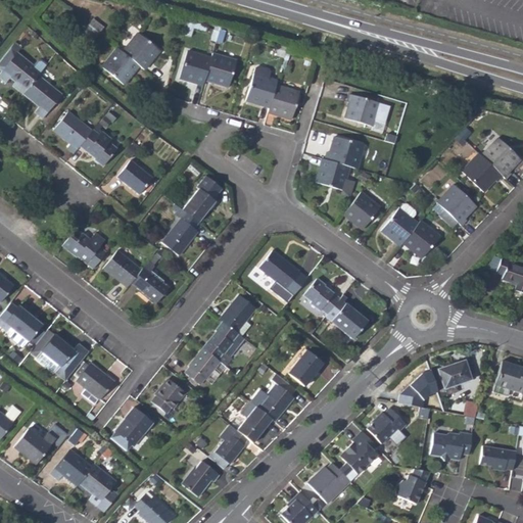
[(93,20),(89,26),(96,32),(100,27),(93,20)]
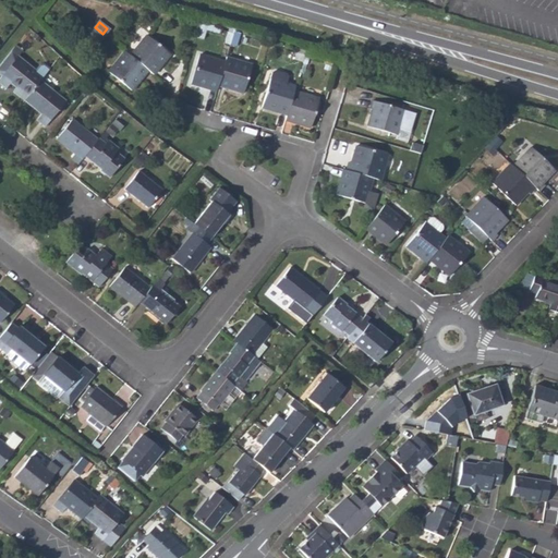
[(98,39),(102,34),(95,27),(89,33),(98,39)]
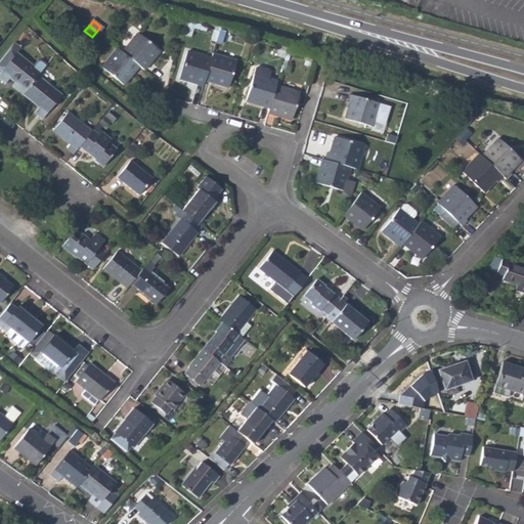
[(216,43),(221,44),(224,35),(219,33),(216,43)]
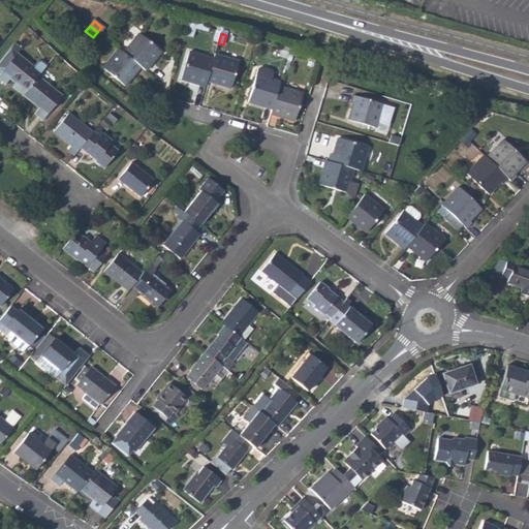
[(138,34),(123,54),(139,67),(145,71),(160,52),(138,34)]
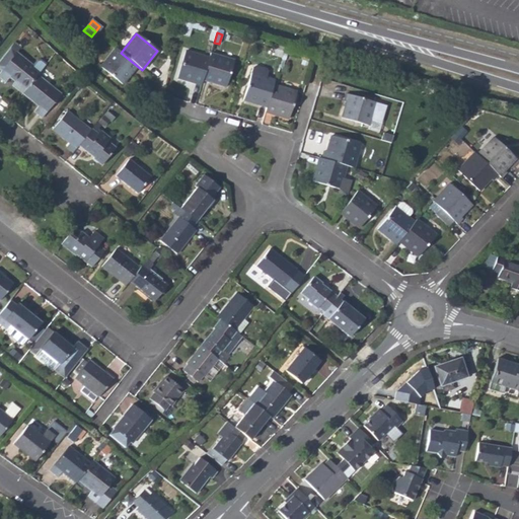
[(10,49),(0,61),(0,70),(1,71),(0,71),(0,78),(5,83),(9,77),(17,83),(25,89),(36,75),(40,72),(32,66),(16,54),(20,49),(14,44),(10,49)]
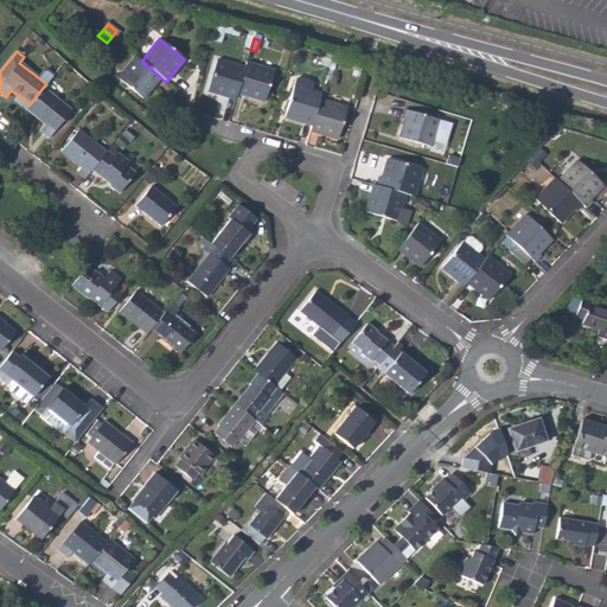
[(141,98),(160,77),(141,62),(135,57),(116,80),(141,98)]
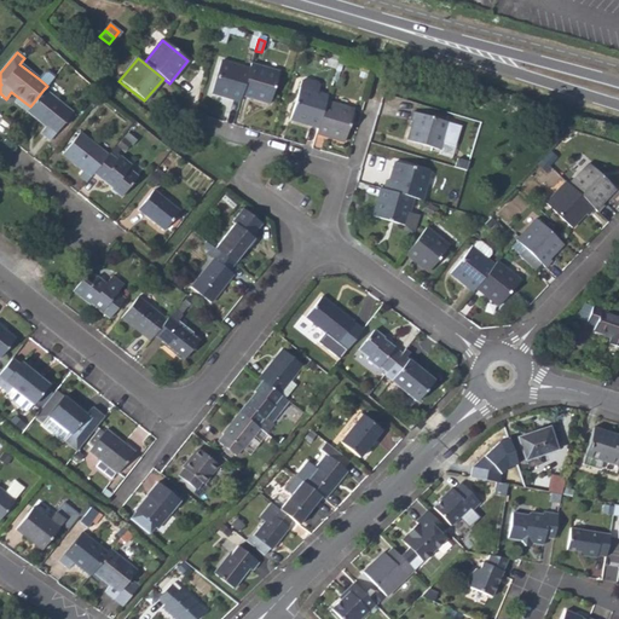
[(212,93),(239,100),(242,97),(249,70),(220,62),(212,93)]
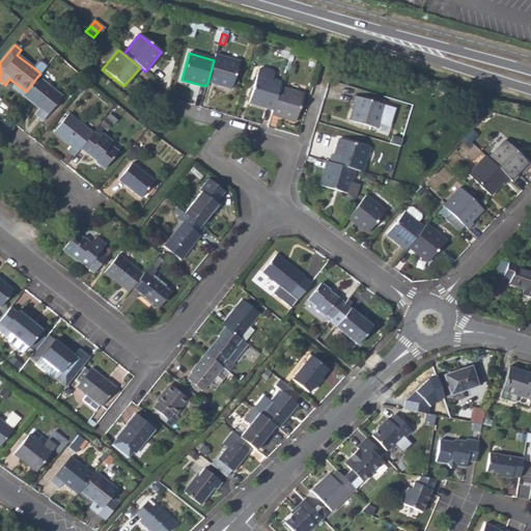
[(239,62),(216,55),(214,60),(207,83),(230,89),(239,62)]
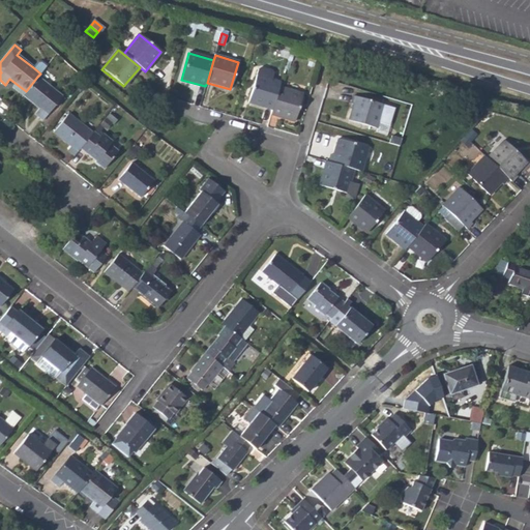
[(38,61),(33,67),(40,74),(47,66),(39,60),(38,61)]
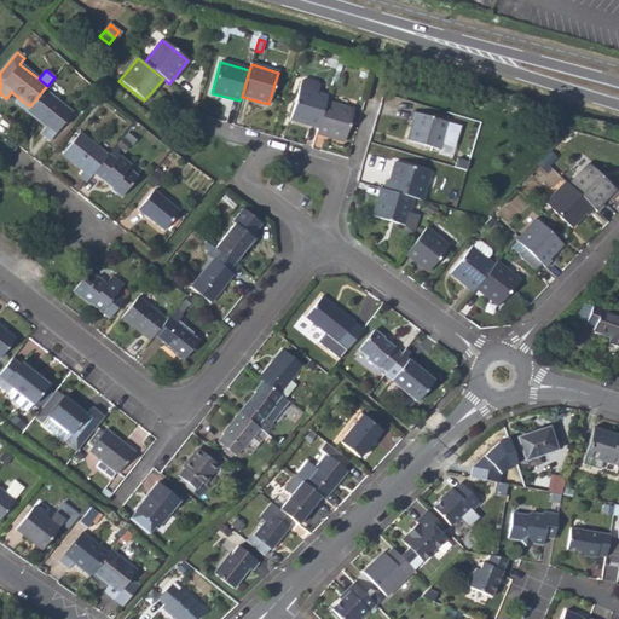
[(290,120),(318,128),(325,102),(327,97),(317,94),(318,87),(317,84),(305,80),(301,82),(299,90),(290,120)]
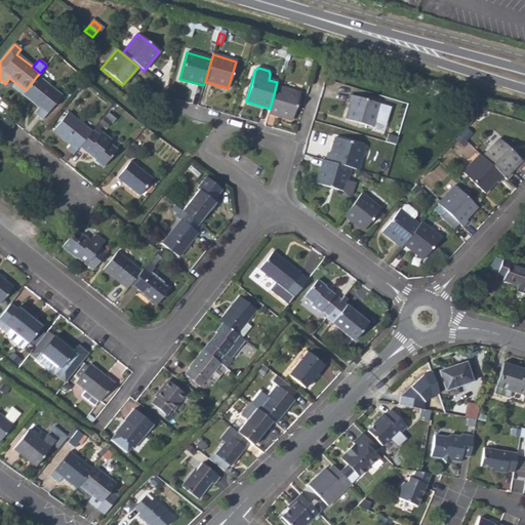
[(61,96),(37,76),(26,90),(23,94),(38,108),(34,113),(42,119),(61,96)]
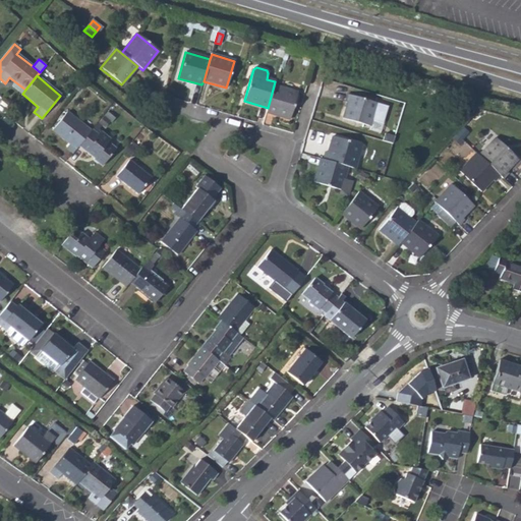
[(14,88),(22,95),(22,94),(25,90),(17,83),(14,88)]
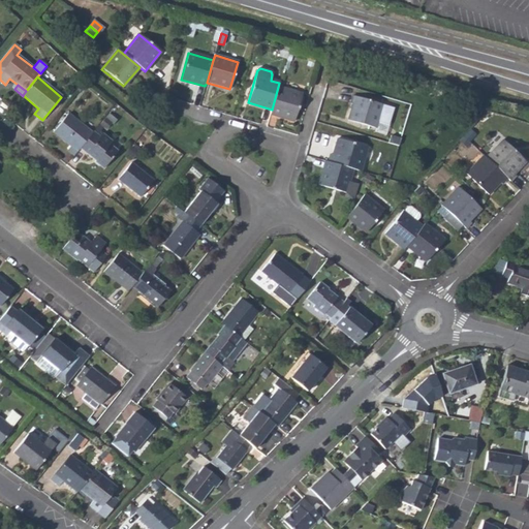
[(302,94),(278,87),(272,110),(270,115),(293,121),(302,94)]
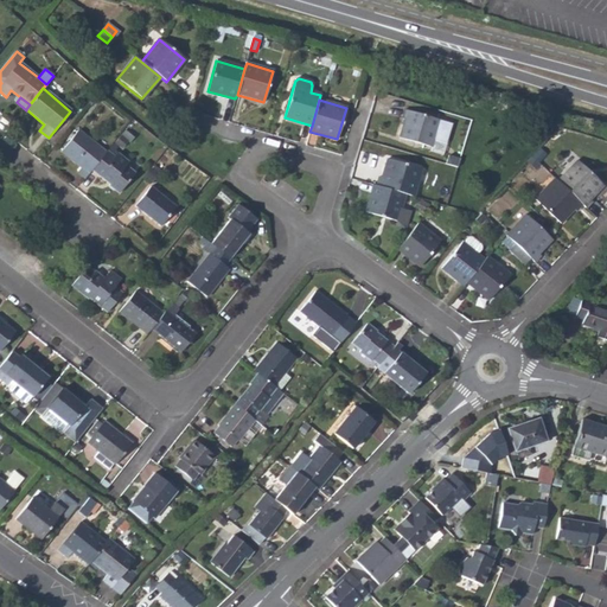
[(400,139),(430,147),(438,120),(406,110),(402,120),(404,121),(400,139)]
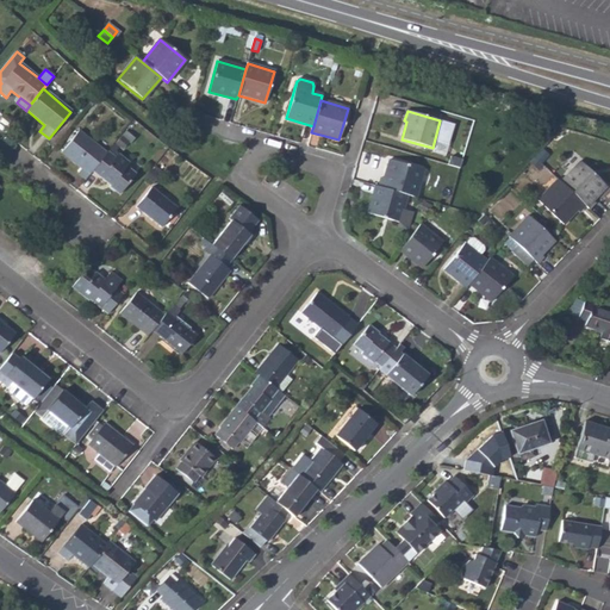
[(78,173),(85,179),(92,170),(106,153),(78,131),(61,153),(68,159),(69,157),(82,167),(78,173)]
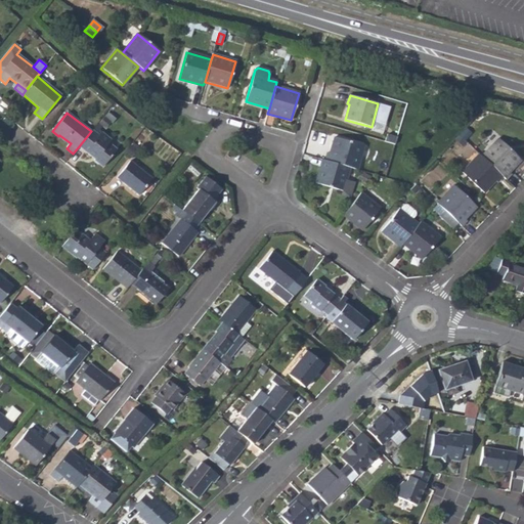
[(97,136),(91,131),(79,146),(95,159),(94,160),(102,167),(116,150),(107,143),(110,140),(99,133),(97,136)]
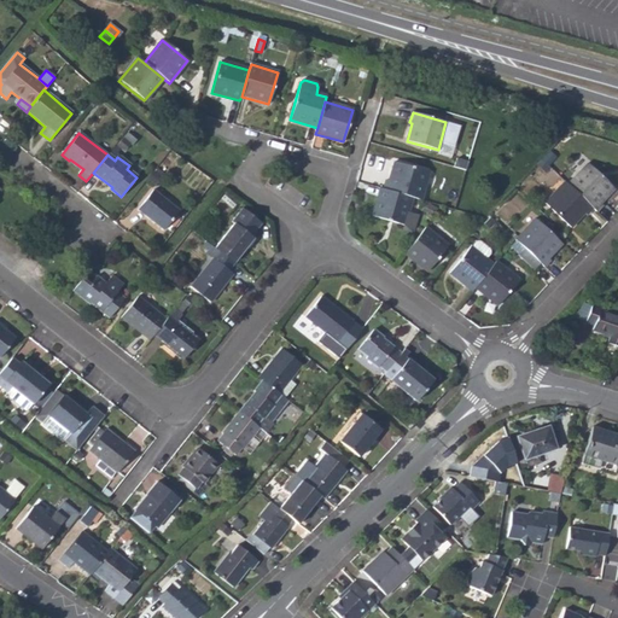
[(385,181),(382,190),(410,198),(420,200),(429,173),(394,163),(388,181),(385,181)]
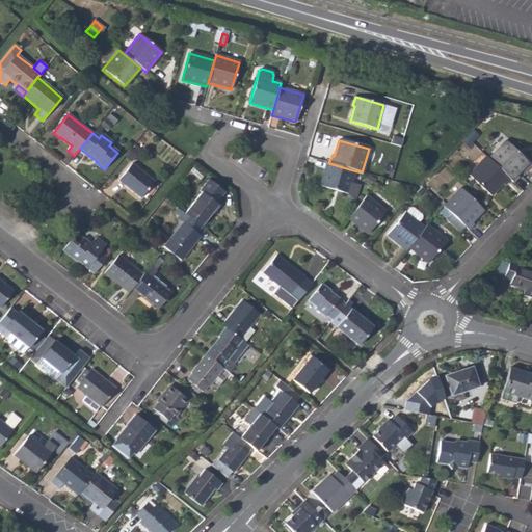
[(506,141),(488,160),(509,180),(512,183),(517,176),(516,175),(528,162),(506,141)]
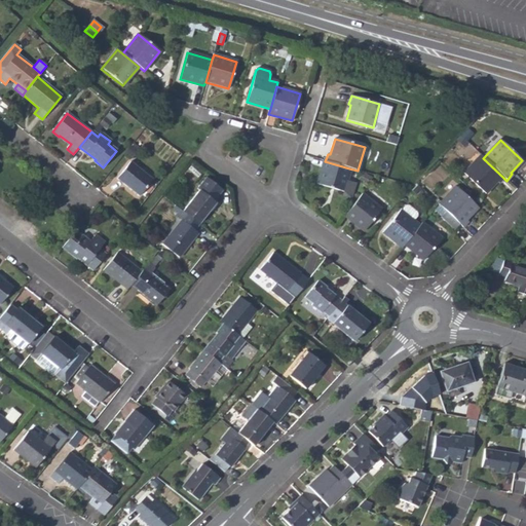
[(499,183),(503,178),(483,158),(480,155),(462,174),(485,194),(497,182),(499,183)]
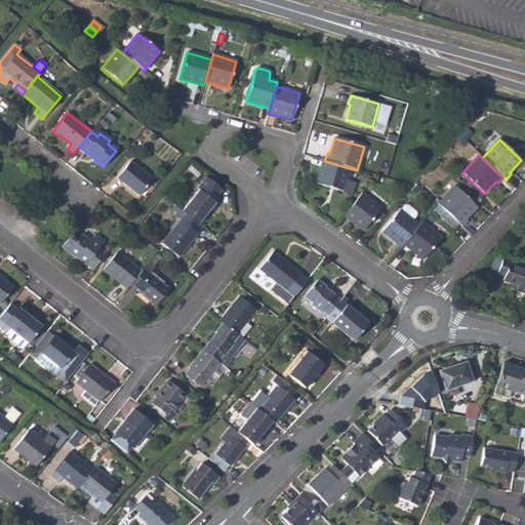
[(345,182),(349,168),(324,161),(321,160),(315,184),(342,192),(345,182)]
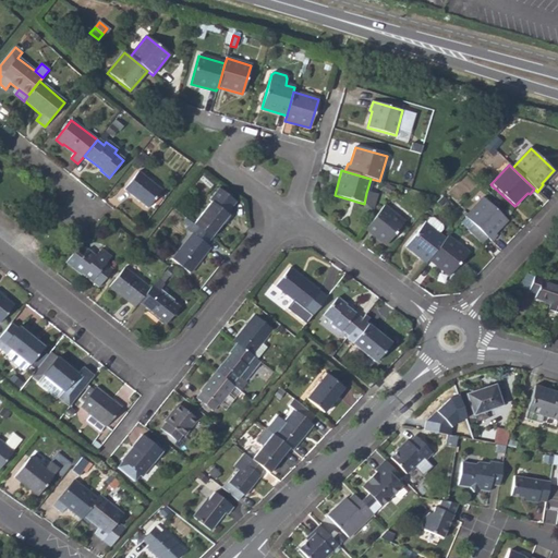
[(123,190),(147,208),(161,191),(137,172),(123,190)]
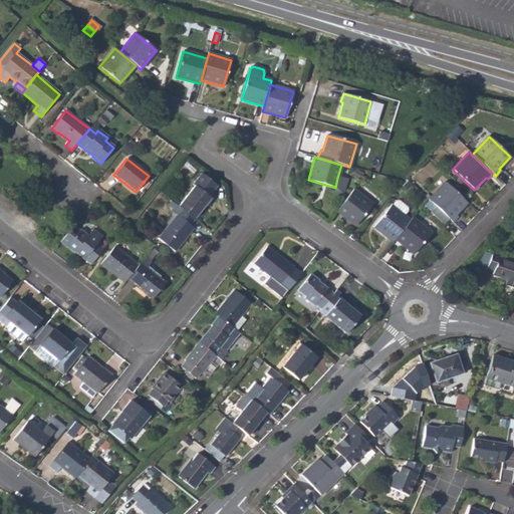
[(195,187),(178,207),(193,219),(204,205),(203,205),(209,197),(218,186),(202,174),(193,185),(195,187)]
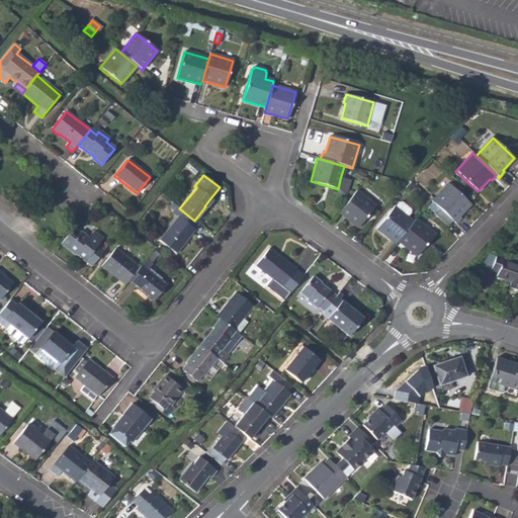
[(338,189),(336,193),(344,195),(348,181),(340,179),(338,189)]
